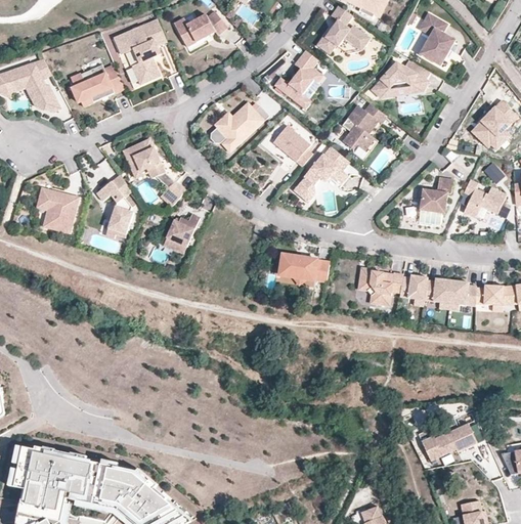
[(380,0),(345,0),(359,7),(357,11),(371,17),(373,14),(380,0)]
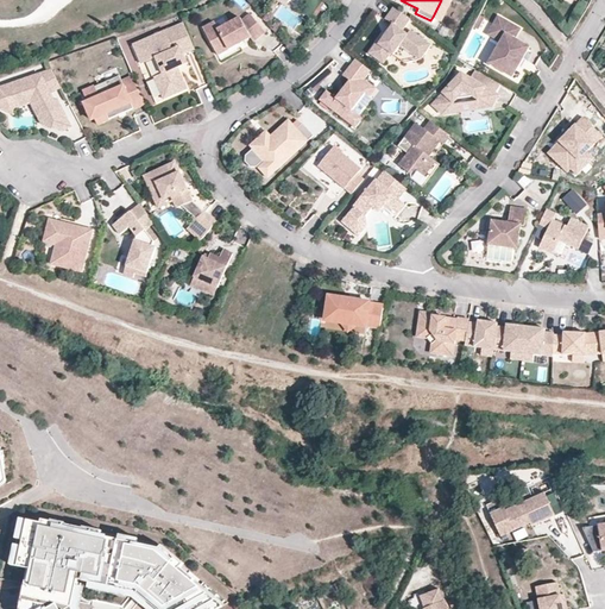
[(448,0),(441,0),(433,17),(439,19),(448,0)]
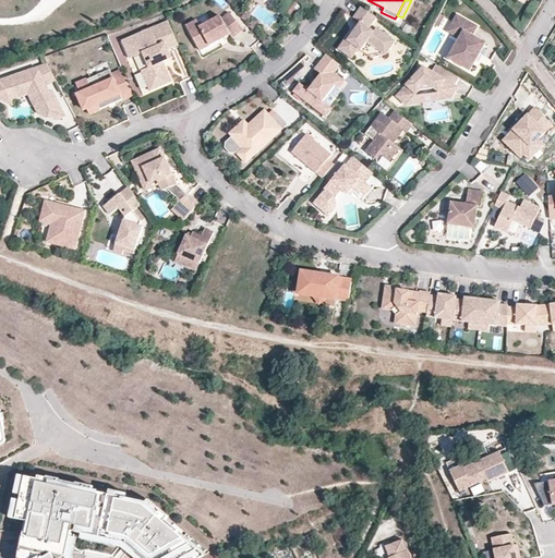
[(351,17),(359,22),(354,28),(353,29),(357,31),(353,34),(351,33),(351,34),(347,39),(344,38),(337,48),(350,58),(357,48),(360,50),(365,40),(376,48),(378,44),(387,49),(394,40),(375,26),(372,31),(368,27),(374,16),(360,7),(359,5),(351,17)]
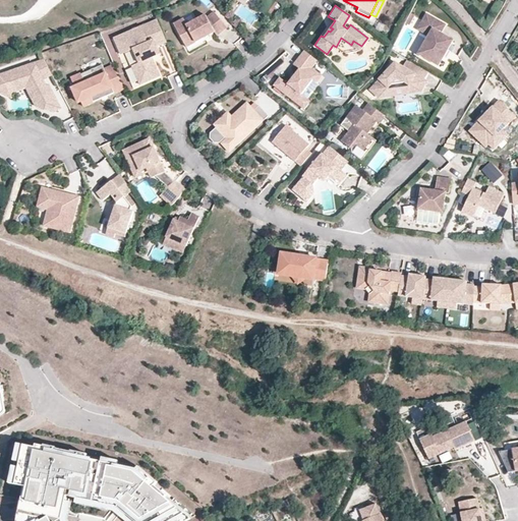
[(226,25),(213,10),(206,16),(205,13),(185,23),(176,29),(185,46),(202,37),(202,36),(207,32),(208,34),(213,31),(216,34),(226,25)]
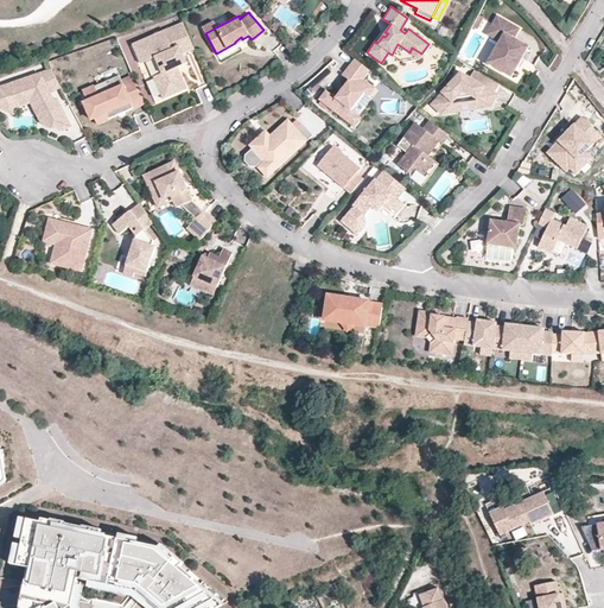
[(517,26),(496,14),(485,32),(498,39),(487,61),(510,75),(516,64),(521,56),(527,45),(512,36),(517,26)]
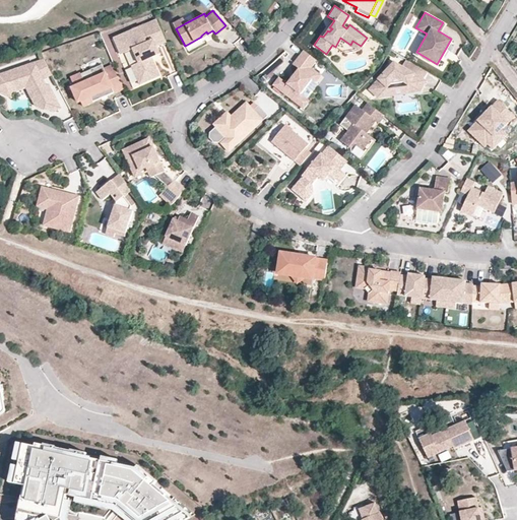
[(185,23),(182,17),(172,22),(176,28),(185,23)]
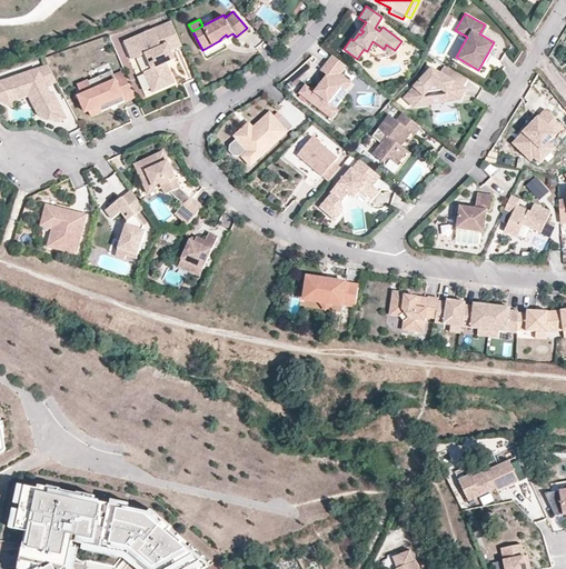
[(180,45),(170,20),(139,32),(123,40),(128,51),(144,52),(150,67),(142,70),(151,91),(174,81),(167,65),(165,61),(167,57),(172,53),(170,49),(180,45)]
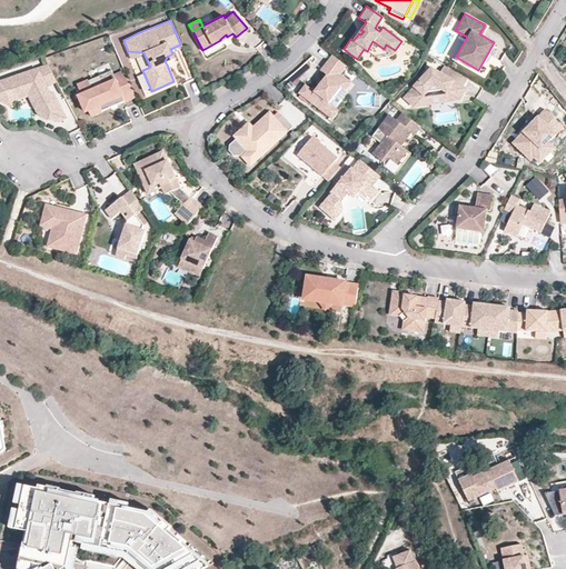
[(384,49),(373,41),(367,51),(377,58),(391,55),(395,50),(386,45),(384,49)]
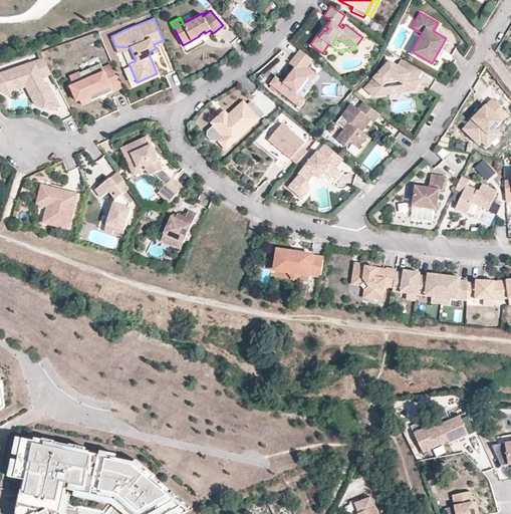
[(314,60),(299,48),(288,62),(294,67),(289,72),(286,76),(282,81),(276,76),(270,84),(300,107),(306,100),(303,97),(297,93),(309,78),(306,76),(311,70),(308,67),(314,60)]
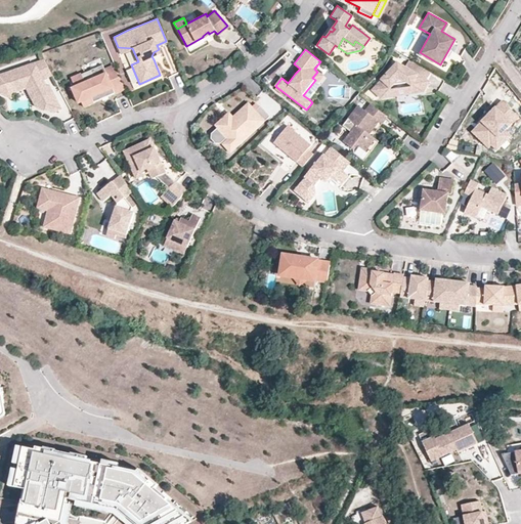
[(35,77),(39,75),(41,78),(50,74),(43,58),(0,73),(0,85),(2,86),(8,84),(10,88),(24,84),(26,87),(35,105),(43,101),(48,110),(52,112),(59,107),(47,84),(45,85),(39,83),(35,77)]
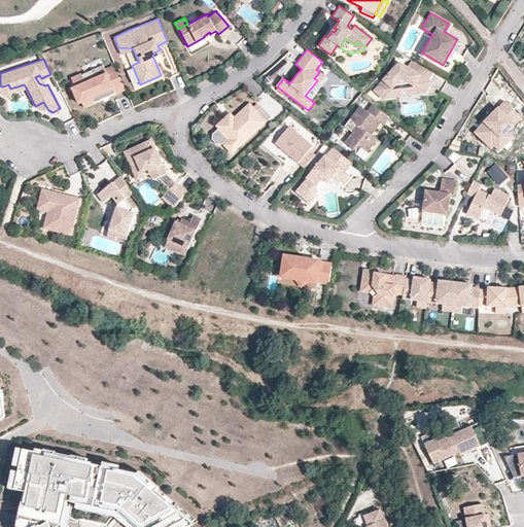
[(432,71),(410,59),(406,66),(398,62),(374,89),(382,96),(392,95),(391,85),(394,82),(409,80),(413,82),(414,92),(424,90),(430,80),(428,79),(432,71)]
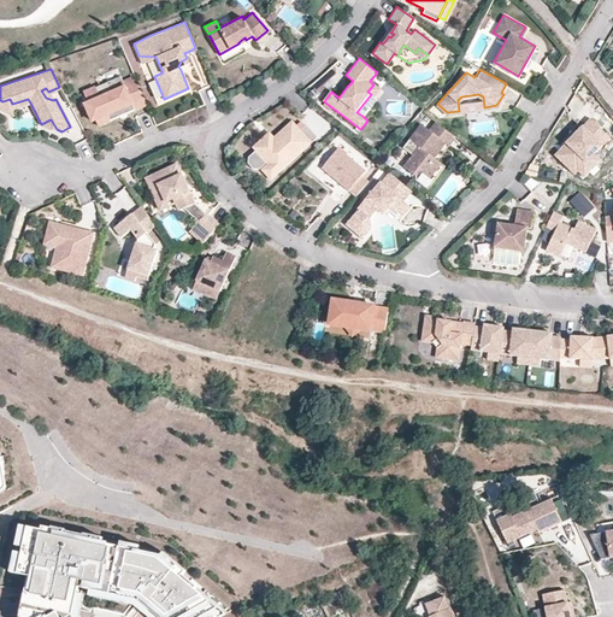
[(145,104),(133,76),(122,81),(119,76),(82,92),(87,101),(84,104),(92,121),(94,119),(96,124),(110,119),(107,113),(130,103),(134,109),(145,104)]
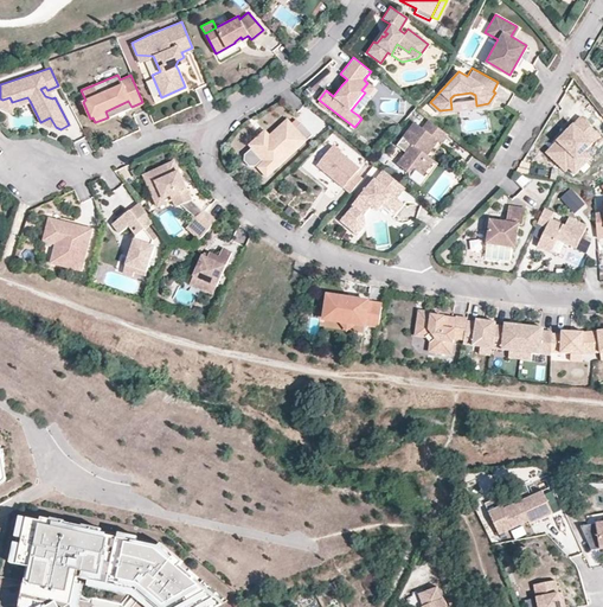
[(376,88),(367,83),(361,90),(365,93),(370,96),(376,88)]
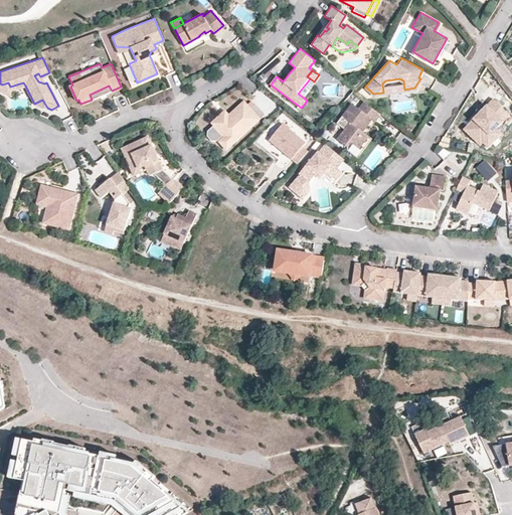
[(44,83),(40,76),(38,73),(34,75),(38,81),(44,83)]
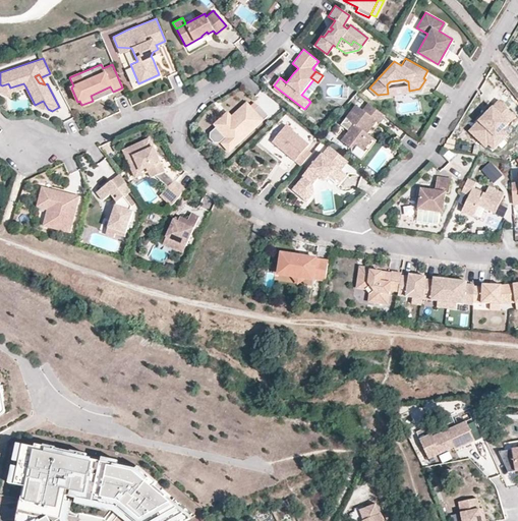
[(387,84),(388,94),(409,91),(408,81),(404,79),(390,81),(387,84)]
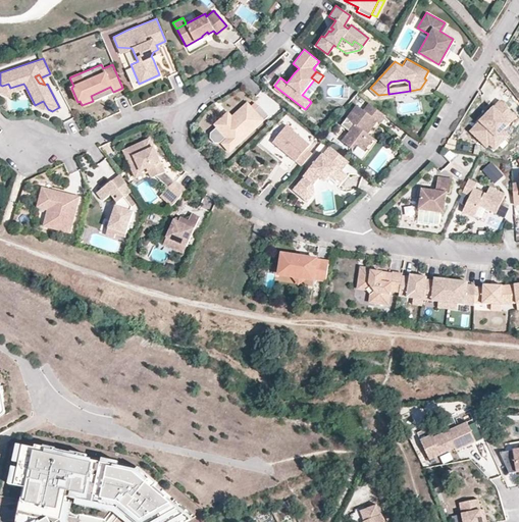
[(0,91),(10,96),(12,91),(10,88),(8,84),(2,86),(0,85),(0,91)]
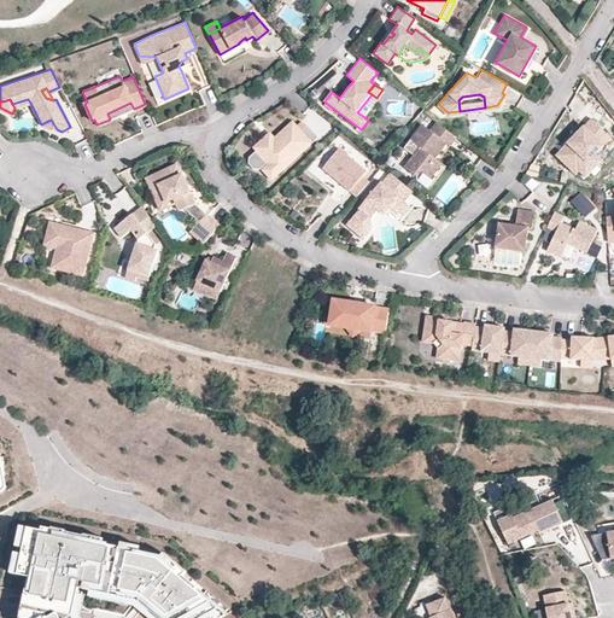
[(110,120),(134,109),(130,103),(107,114),(110,120)]
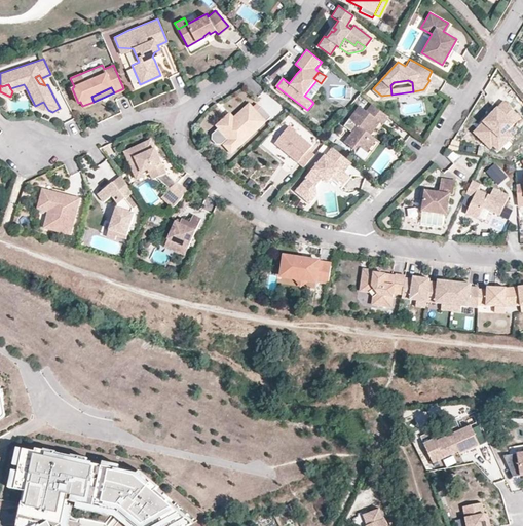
[(506,129),(519,115),(502,100),(489,113),(482,120),(472,130),(488,147),(491,144),(506,129)]
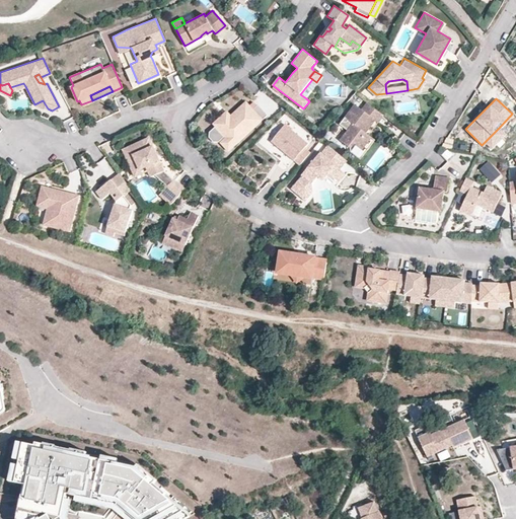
[(48,108),(43,100),(34,104),(48,108)]
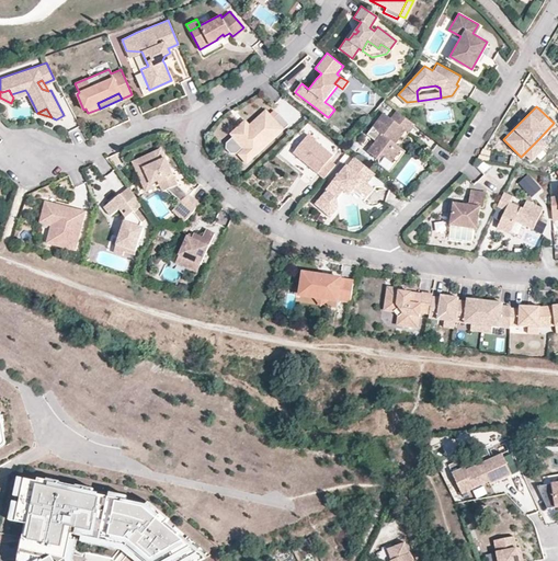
[(240,123),(229,133),(232,136),(226,142),(225,148),(230,153),(236,153),(242,147),(243,148),(252,157),(288,124),(277,113),(273,117),(264,109),(249,124),(247,123),(242,126),(240,123)]
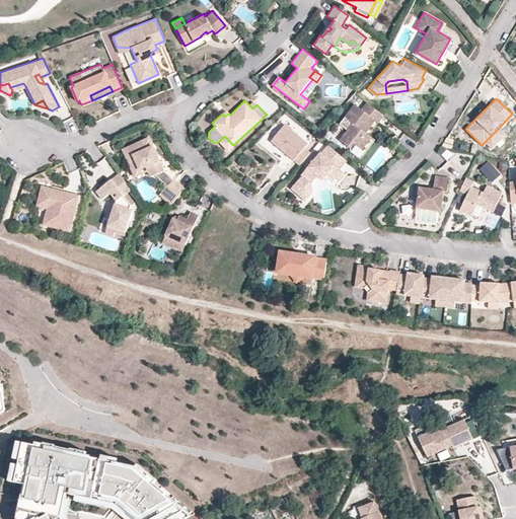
[(377,122),(382,114),(366,101),(361,108),(354,102),(339,123),(347,129),(339,139),(350,147),(353,142),(361,148),(368,139),(366,137),(368,134),(365,132),(374,119),(377,122)]
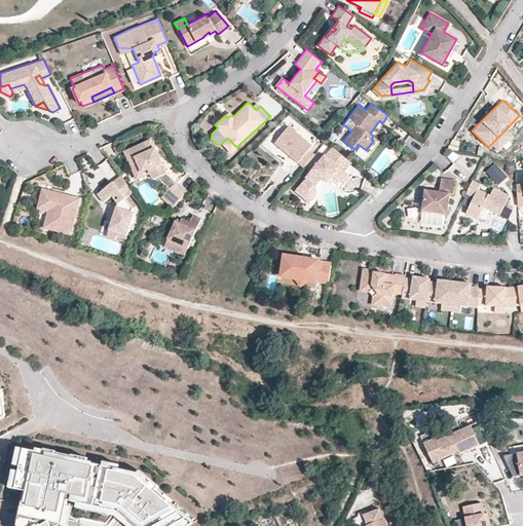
[(482,120),(489,113),(486,111),(479,118),(482,120)]
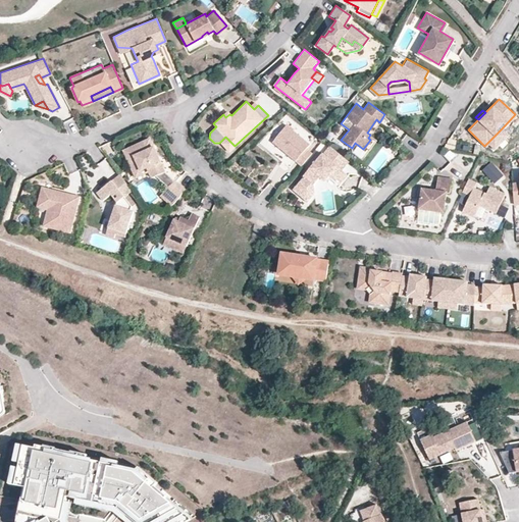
[(294,160),(300,165),(311,153),(305,148),(308,144),(286,123),(271,140),(279,148),(282,145),(286,148),(282,150),(294,160)]
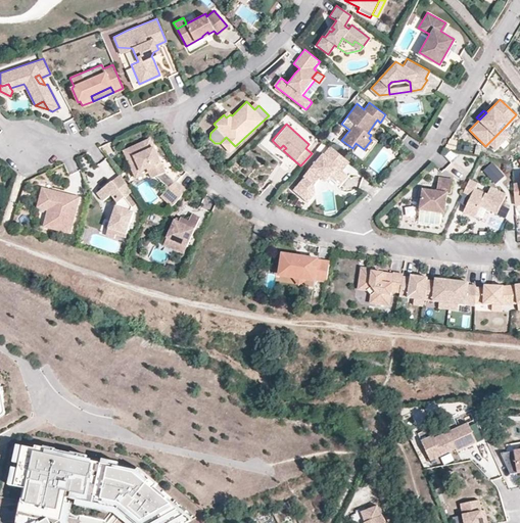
[(493,148),(508,134),(503,129),(488,143),(493,148)]
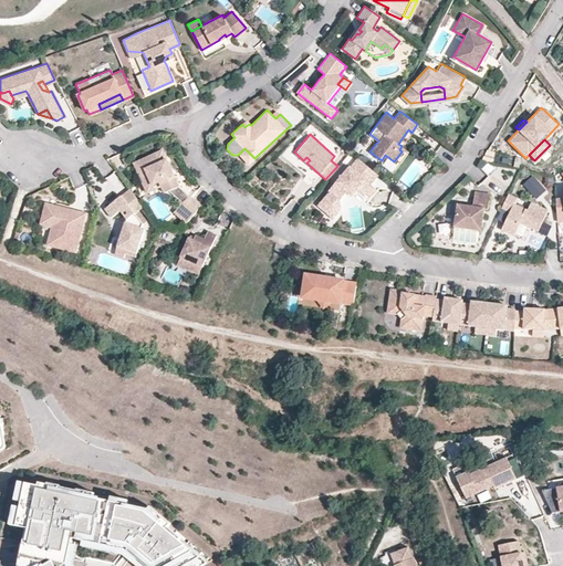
[(160,149),(132,164),(136,173),(144,169),(152,185),(158,181),(159,186),(164,191),(167,190),(180,201),(173,211),(185,222),(200,206),(177,186),(175,180),(174,181),(171,178),(174,177),(160,149)]
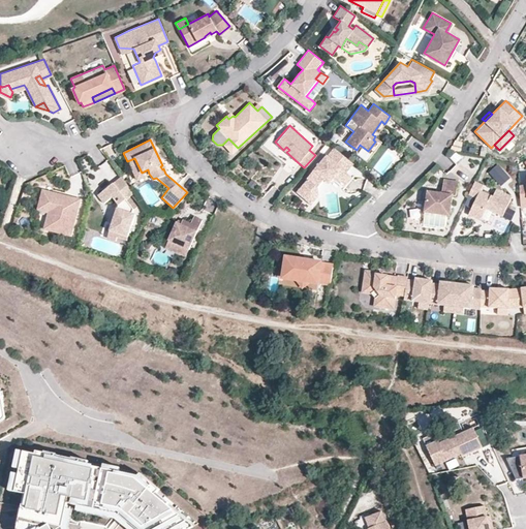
[(238,148),(229,139),(223,145),(231,154),(238,148)]
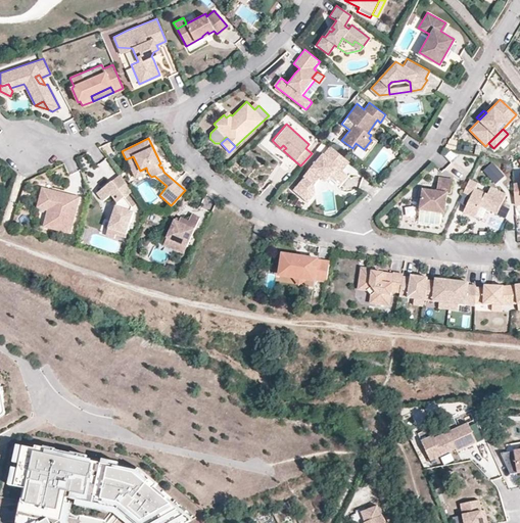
[(342,170),(349,161),(329,146),(323,153),(322,153),(302,176),(291,189),(306,201),(314,193),(313,184),(321,177),(330,176),(334,180),(337,182),(345,173),(342,170)]
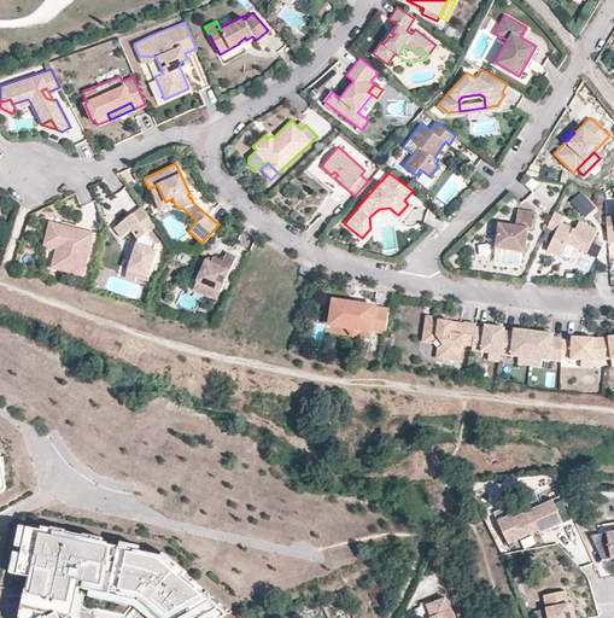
[(157,185),(148,188),(159,210),(167,205),(165,202),(157,185)]
